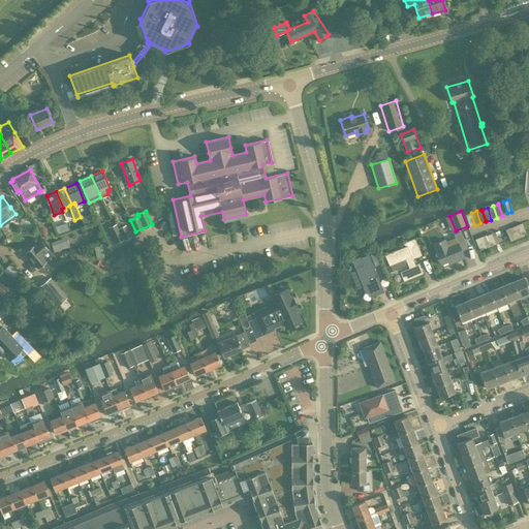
[(469,227),(474,225),(471,213),(465,215),(469,227)]
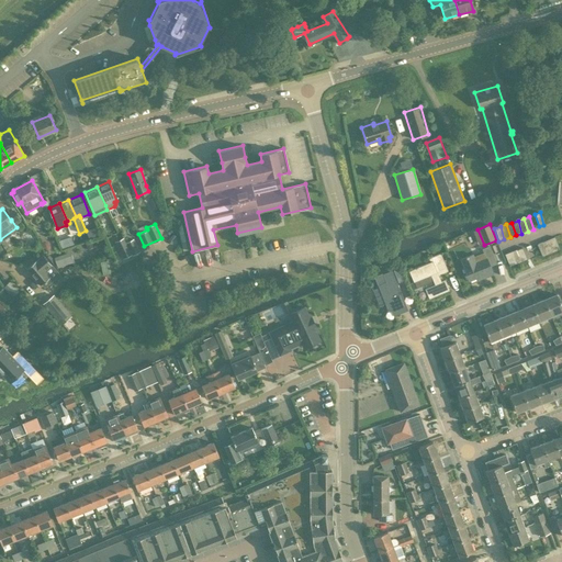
[(60,238),(58,239),(62,247),(67,246),(64,237),(60,238)]
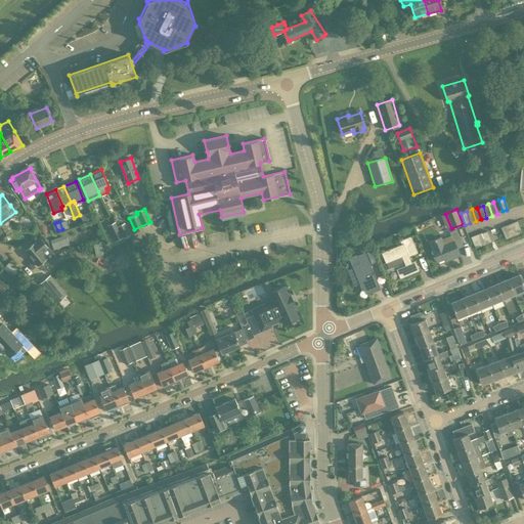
[(511,224),(516,234),(521,232),(516,221),(511,224)]
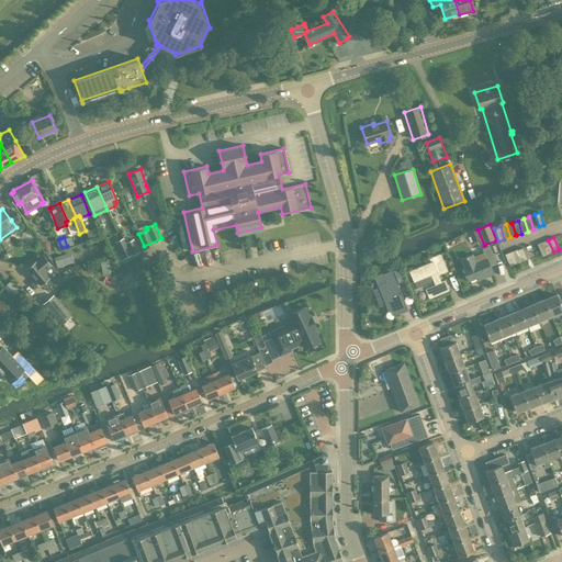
[(132,255),(138,251),(133,239),(126,243),(131,254),(132,254),(132,255)]
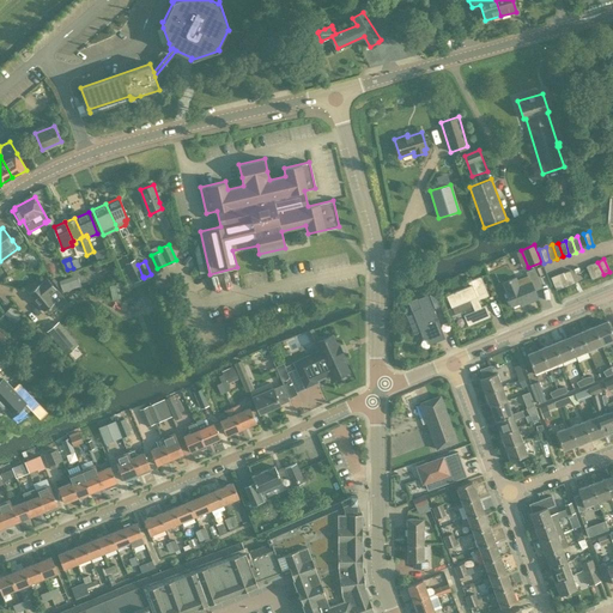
[(592,265),(598,278),(604,274),(598,262),(592,265)]
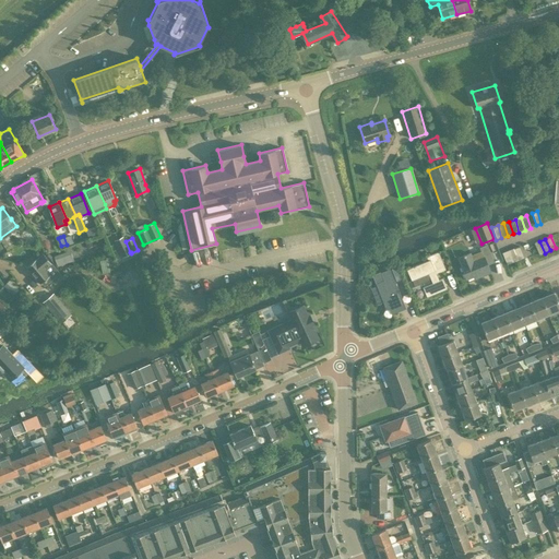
[(126,241),(117,246),(122,257),(131,252),(130,252),(126,241)]
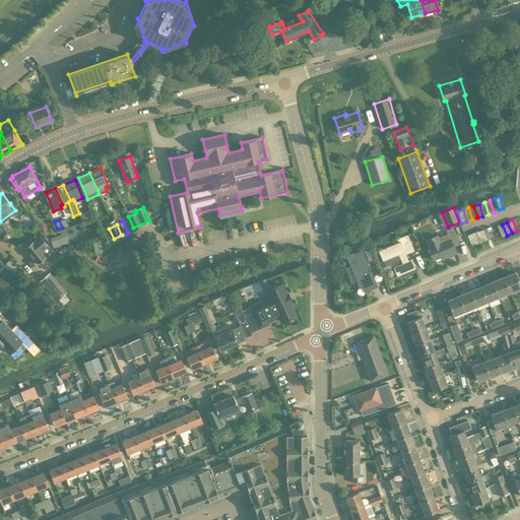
[(502,238),(507,236),(502,224),(497,226),(502,238)]
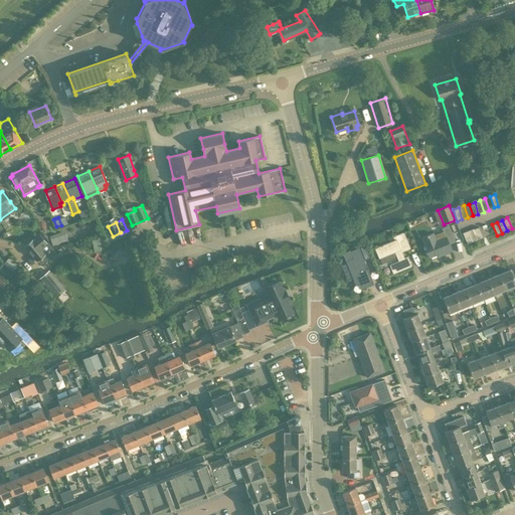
[(426,235),(421,237),(424,245),(430,258),(451,248),(448,242),(454,239),(449,225),(443,228),(444,231),(435,235),(434,232),(427,235),(427,234),(426,235)]
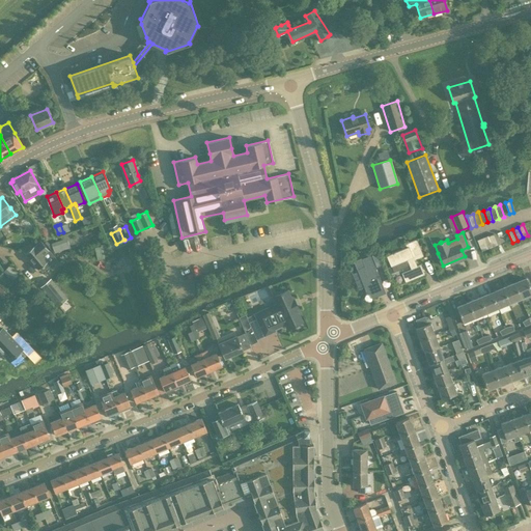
[(487,236),(493,248),(497,246),(493,234),(487,236)]
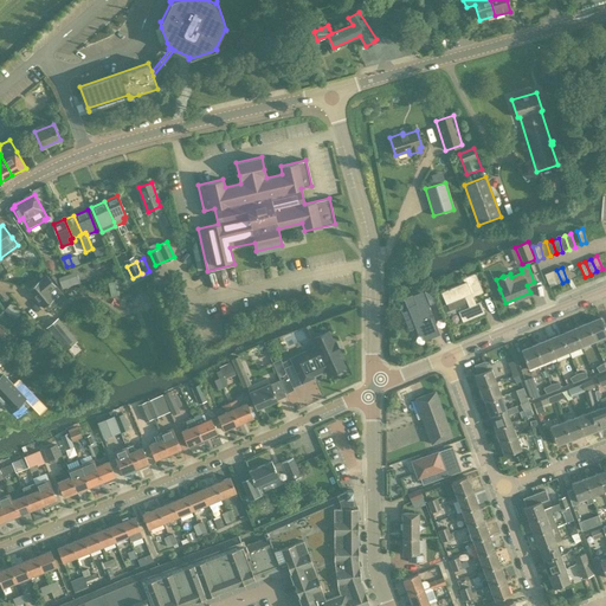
[(556,270),(550,272),(555,285),(562,283),(556,270)]
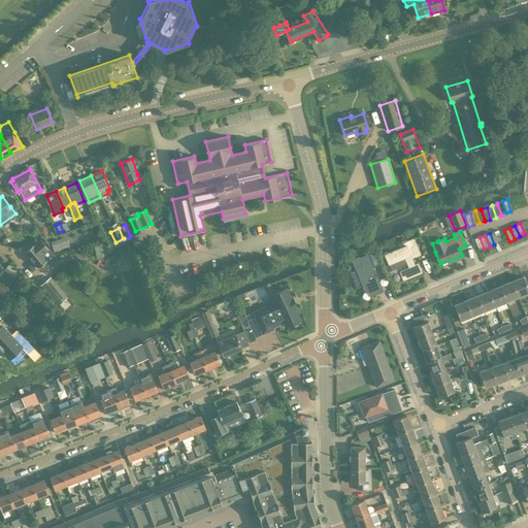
[(479,251),(484,249),(480,237),(474,239),(479,251)]
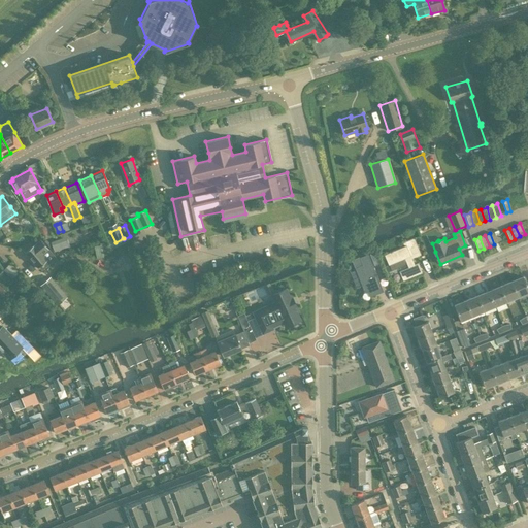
[(58,238),(51,241),(55,251),(62,249),(58,238)]
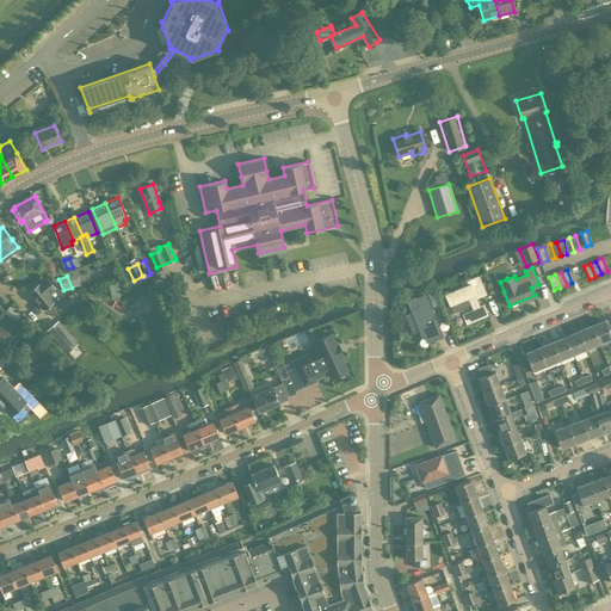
[(466,326),(488,316),(483,306),(479,308),(476,300),(487,295),(479,276),(466,282),(468,285),(444,295),(450,307),(469,300),(473,310),(462,315),(466,326)]
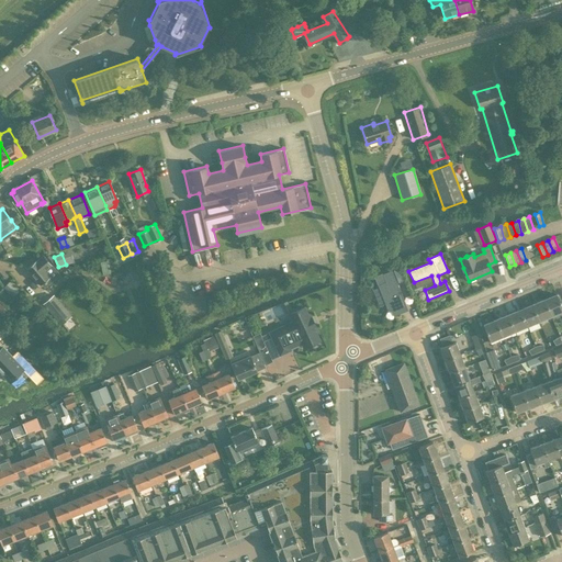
[(36,260),(25,268),(40,285),(44,282),(45,282),(46,281),(46,280),(51,277),(45,270),(52,265),(43,255),(36,260)]
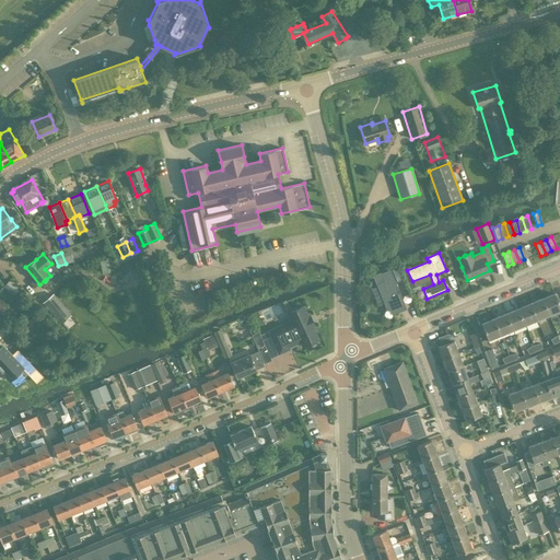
[(398,267),(393,269),(397,281),(404,279),(398,267)]
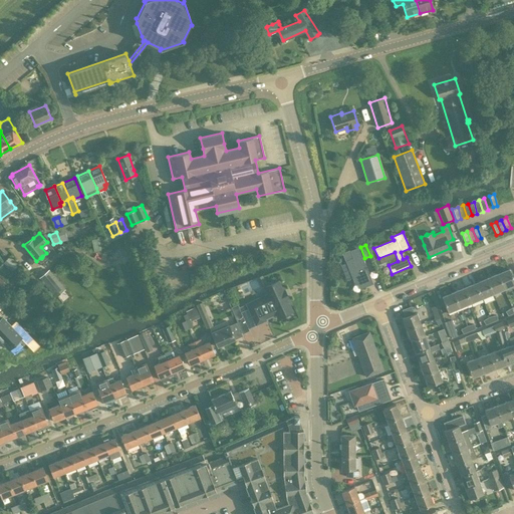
[(352,258),(345,261),(354,285),(358,283),(360,289),(361,289),(360,287),(371,282),(372,283),(358,247),(357,247),(357,248),(349,251),(352,257),(352,258)]
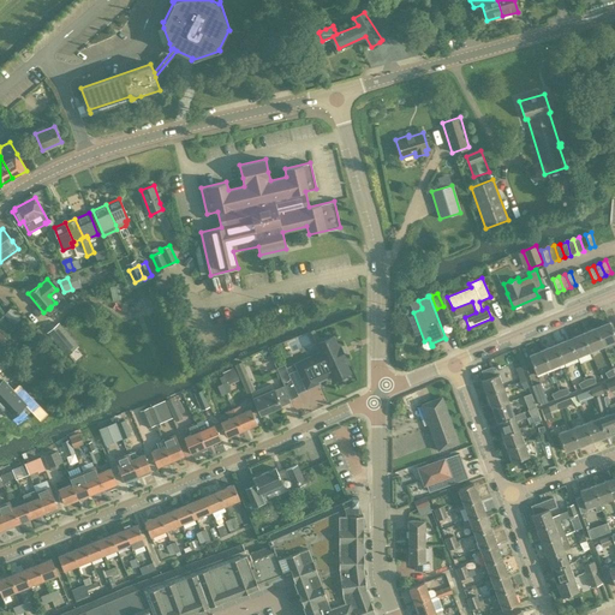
[(15,324),(21,318),(10,309),(5,314),(15,324)]
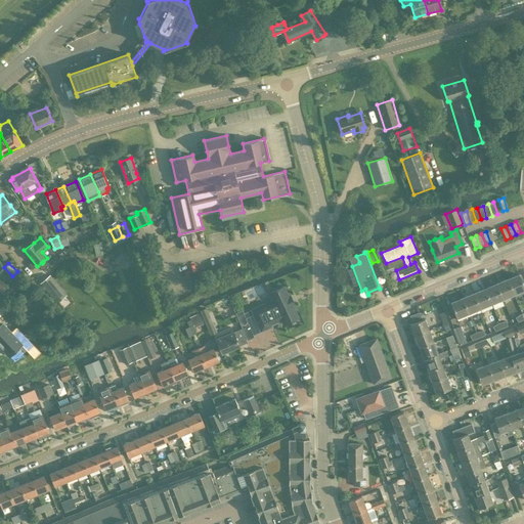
[(507,279),(514,294),(523,290),(523,287),(519,274),(507,279)]
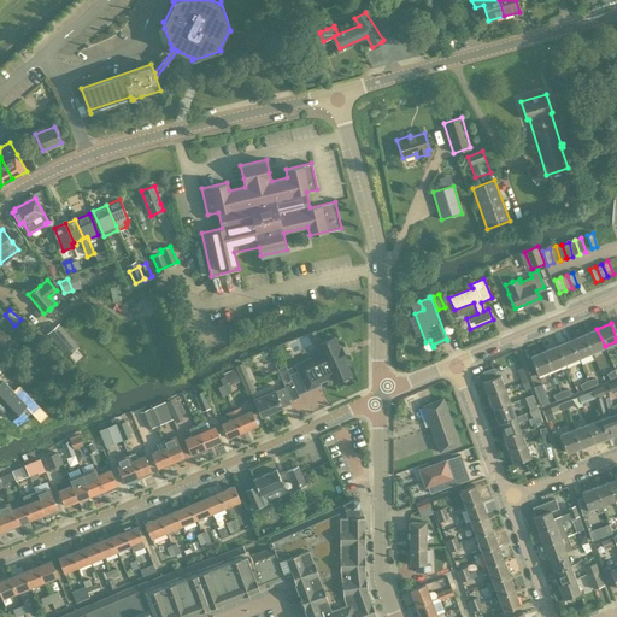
[(58,324),(48,334),(66,356),(68,354),(77,347),(58,324)]
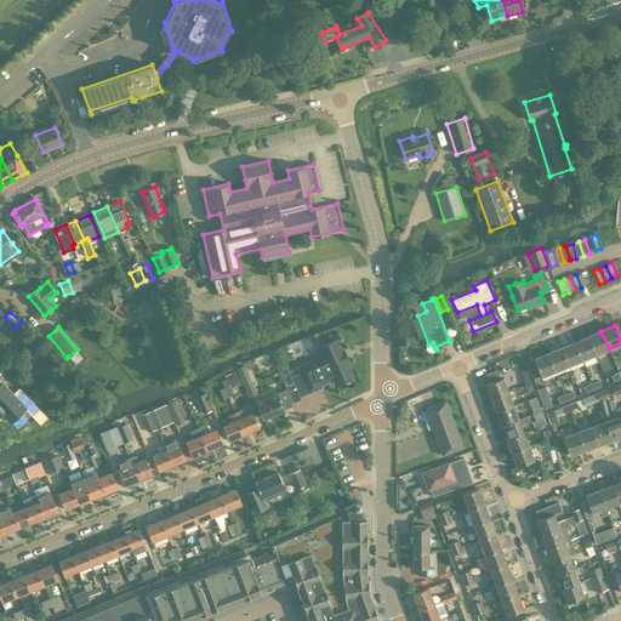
[(596,354),(609,348),(600,331),(587,336),(596,354)]
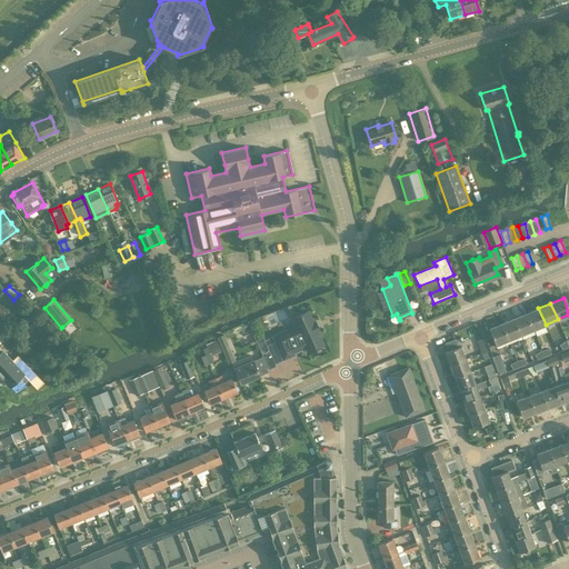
[(533,330),(546,325),(538,308),(526,313),(533,330)]
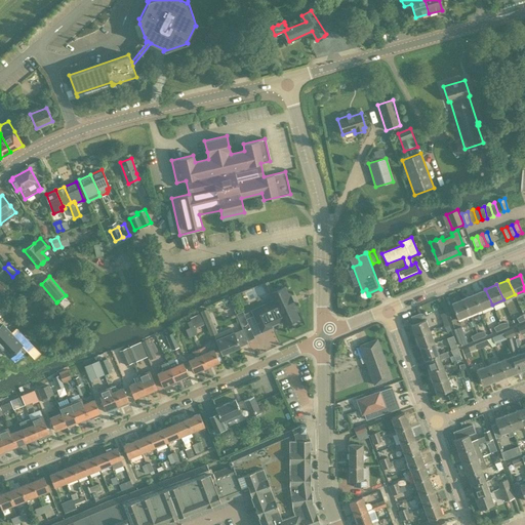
[(251,308),(252,310),(243,314),(248,324),(255,321),(261,332),(272,327),(272,326),(282,321),(284,324),(298,318),(292,306),(294,305),(290,296),(289,297),(284,287),(270,293),(272,298),(251,308)]
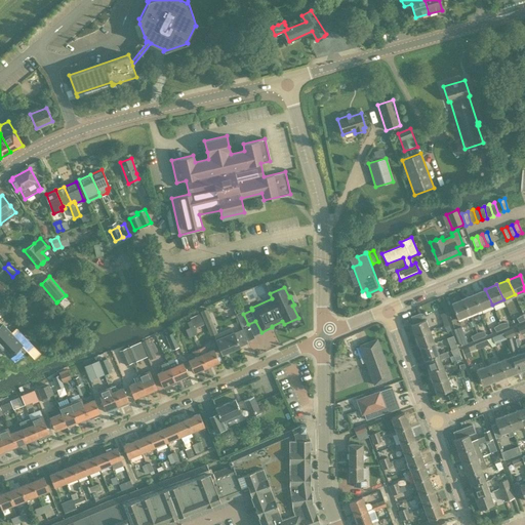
[(474,294),(481,310),(492,305),(485,289),(474,294)]
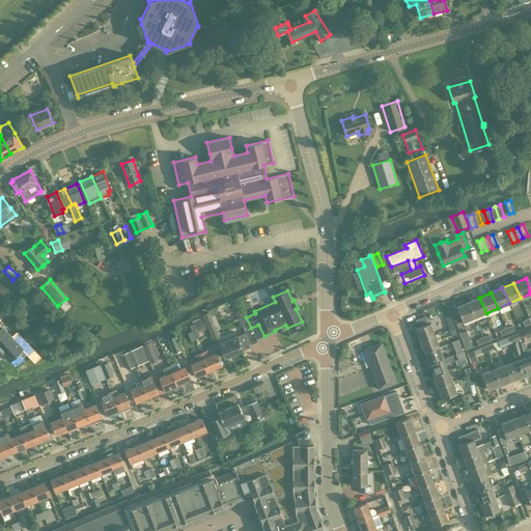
[(475,317),(486,313),(479,298),(468,302),(475,317)]
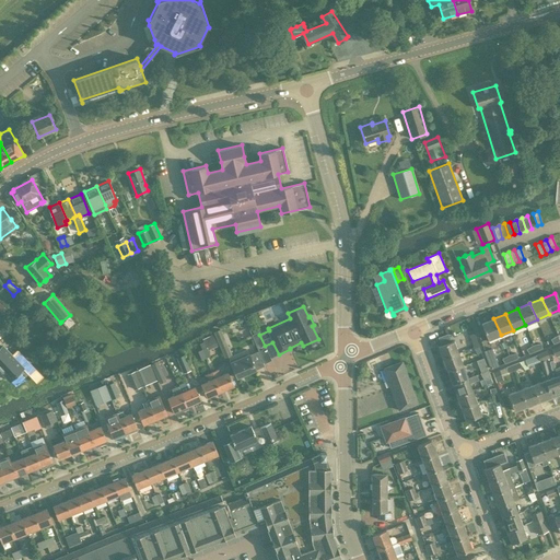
[(488,340),(501,335),(493,318),(481,324),(488,340)]
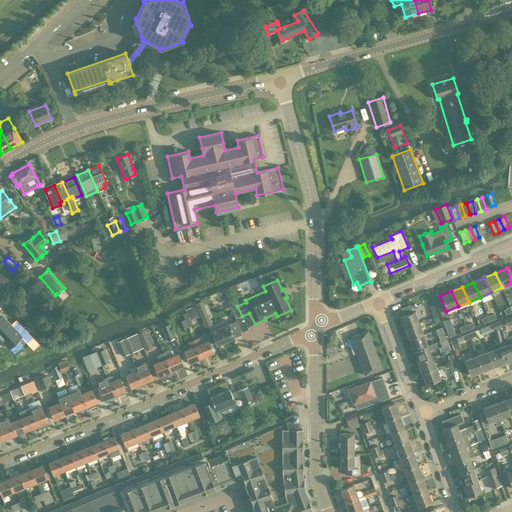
[(202,301),(195,304),(196,305),(198,310),(204,307),(202,301)]
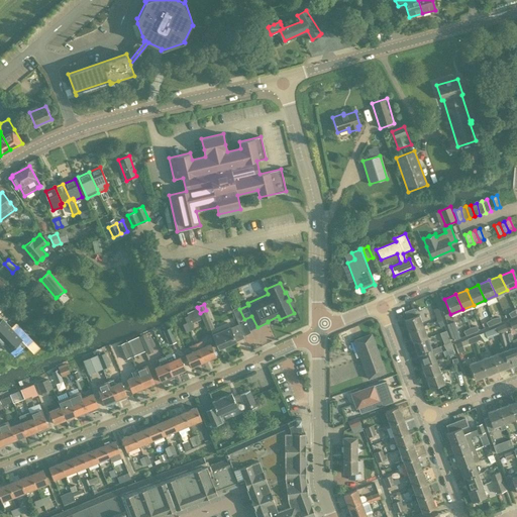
[(436,321),(441,319),(437,307),(432,309),(435,313),(436,320),(436,321)]
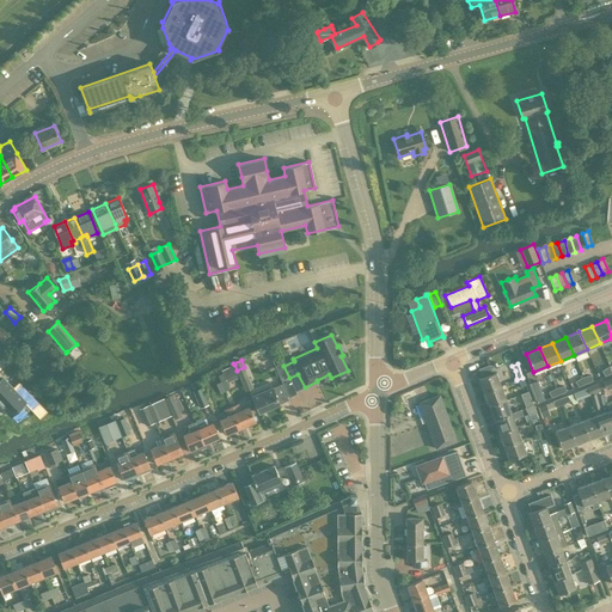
[(234,365),(221,371),(222,373),(226,380),(232,378),(233,381),(236,380),(239,378),(238,374),(237,371),(234,365)]
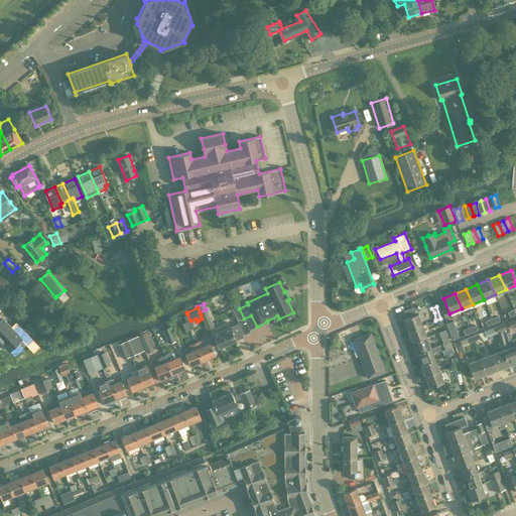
[(204,323),(211,320),(206,309),(200,312),(202,318),(204,323)]
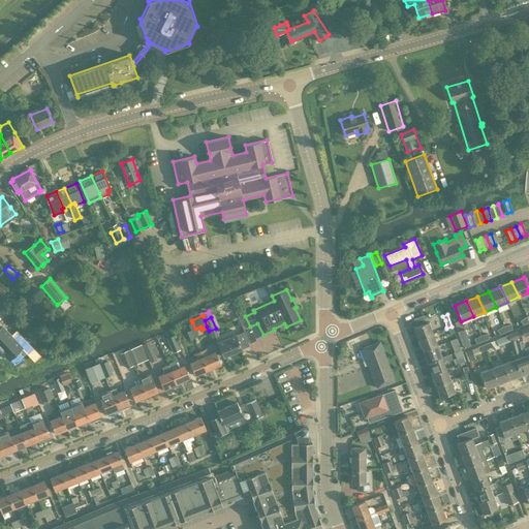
[(417,340),(433,334),(429,322),(413,328),(417,340)]
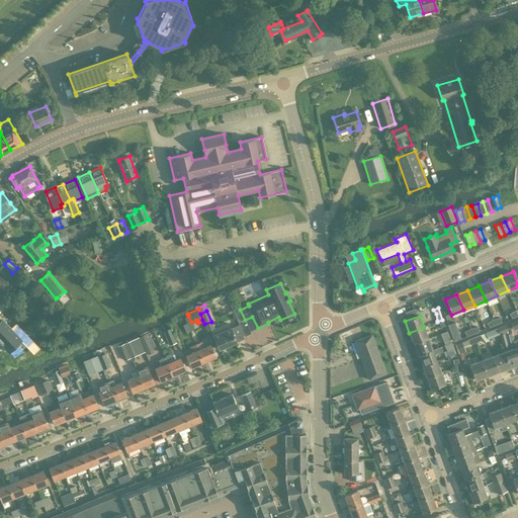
[(211,322),(204,324),(207,331),(214,329),(211,322)]
